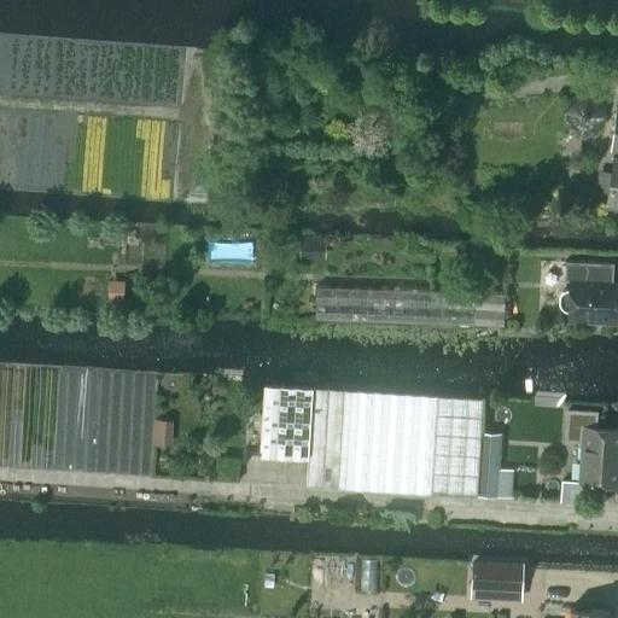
[(566,99),(564,124),(582,138),(602,129),(605,108),(588,92),(566,99)]
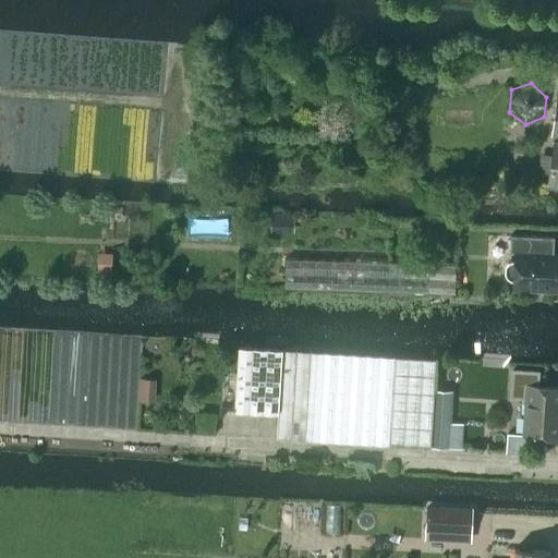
[(557,187),(557,144),(555,144),(548,186),(557,187)]
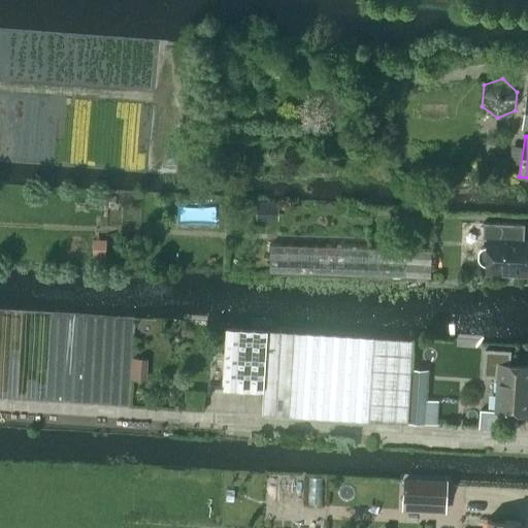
[(527,275),(527,239),(524,240),(524,225),(483,223),(483,240),(488,240),(488,246),(484,246),(481,249),(480,252),(479,261),(481,264),(484,266),(487,266),(486,274),(527,275)]
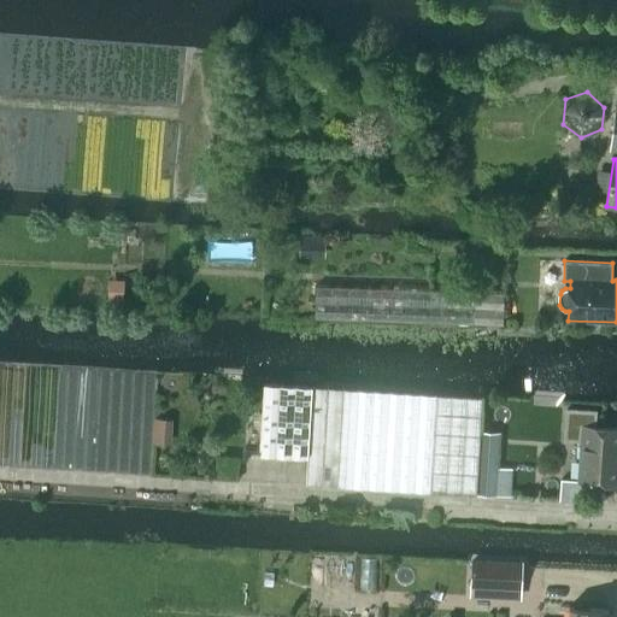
[(316,287),(316,318),(504,327),(504,294),(316,287)]
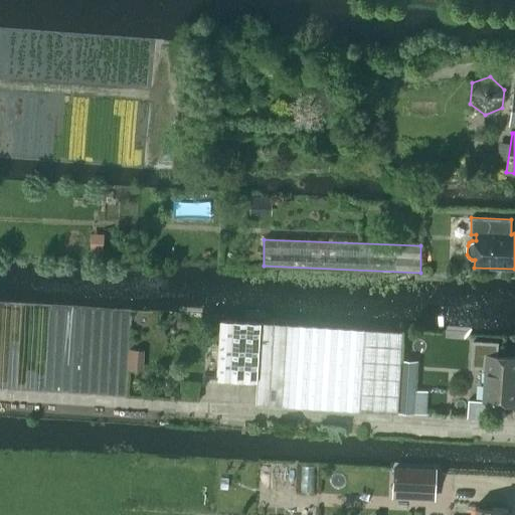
[(401,332),(261,323),(220,321),(216,379),(258,381),(255,404),(396,412),(397,407),(398,389),(401,332)]
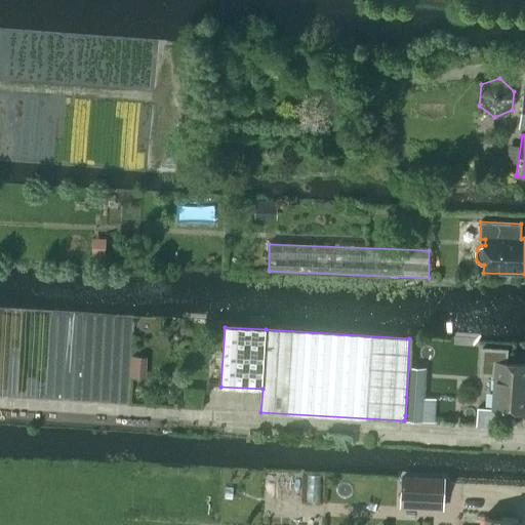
[(482,348),(480,373),(495,374),(493,409),(492,409),(498,410),(524,411),(524,364),(506,364),(507,350),(482,348)]
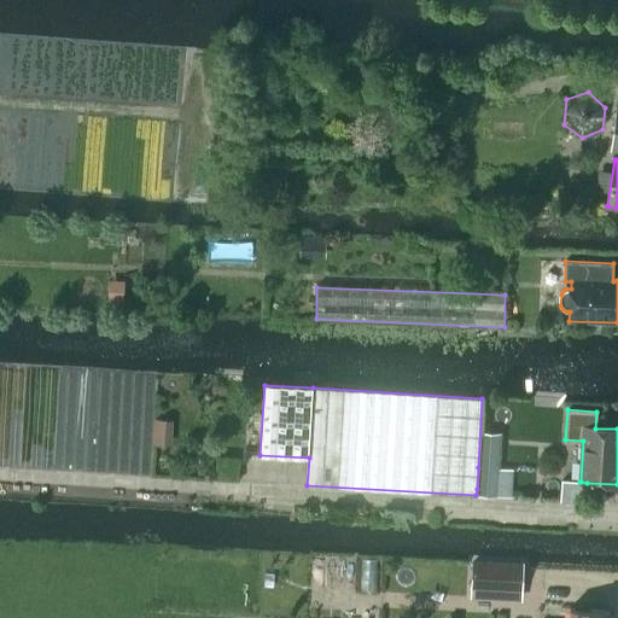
[(499,470),(497,490),(512,491),(513,470),(499,470)]
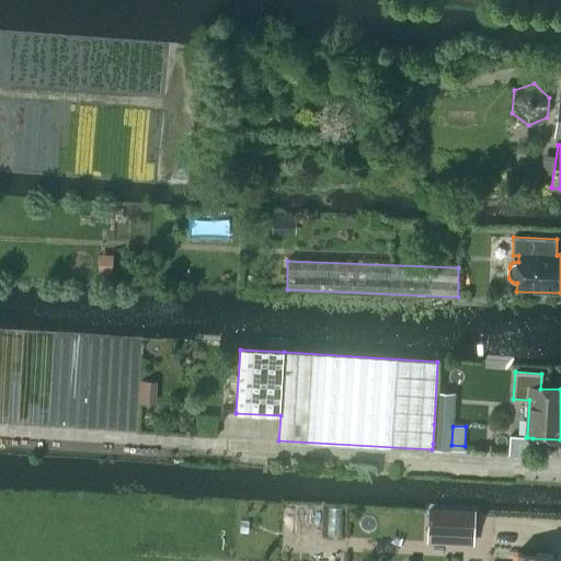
[(430,511),(430,512),(428,533),(472,535),(473,514),(474,513),(430,511)]
